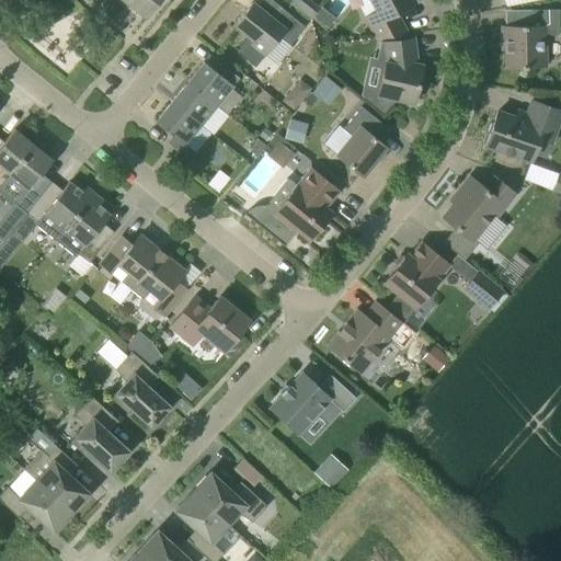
[(129,0),(127,3),(146,19),(160,0),(129,0)]
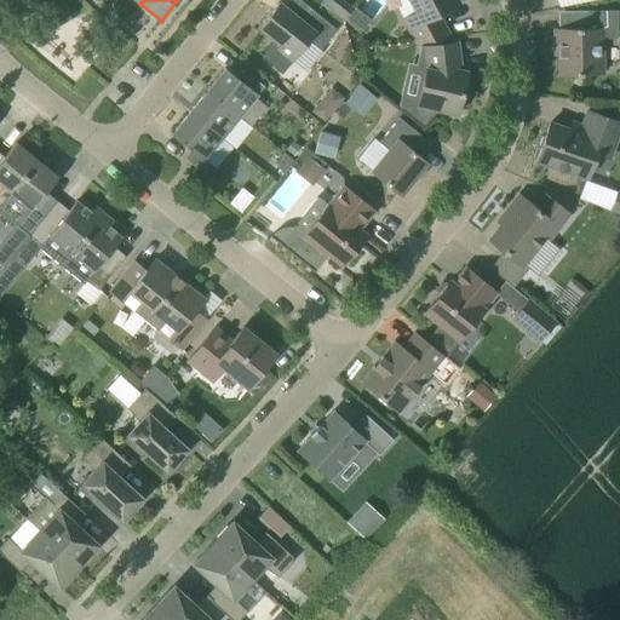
[(338,0),(320,0),(319,3),(342,22),(351,10),(338,0)]
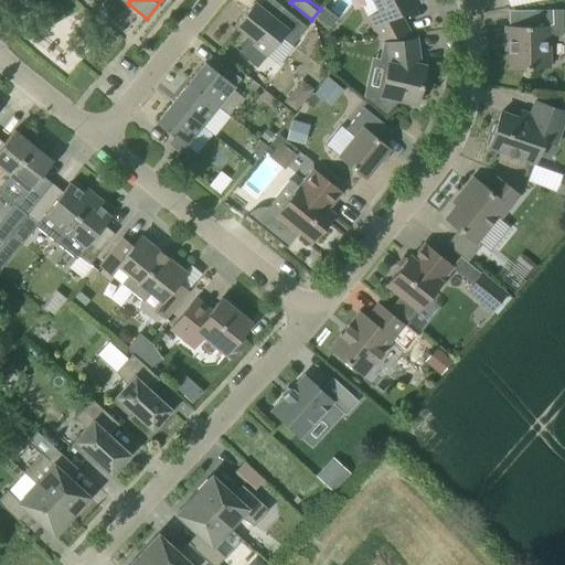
[(373,0),(379,11),(368,18),(379,39),(409,34),(398,13),(417,3),(416,0),(373,0)]
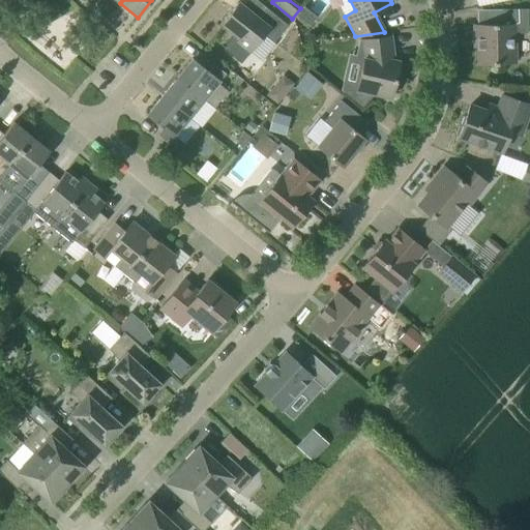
[(237,2),(221,24),(238,38),(236,41),(251,53),(264,35),(273,43),(288,26),(266,8),(258,19),(237,2)]
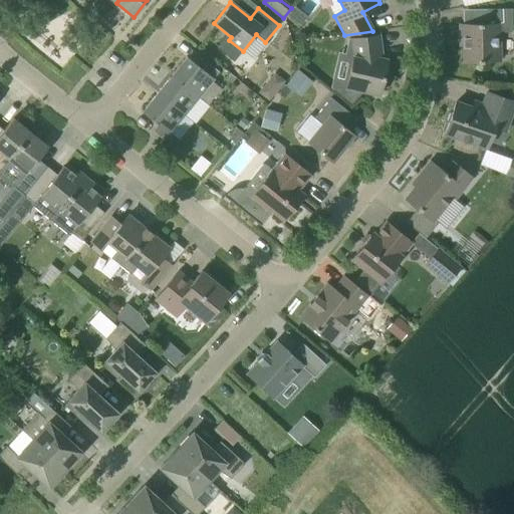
[(512,9),(486,9),(487,23),(460,24),(460,39),(463,39),(463,62),(499,62),(499,32),(512,32),(512,9)]
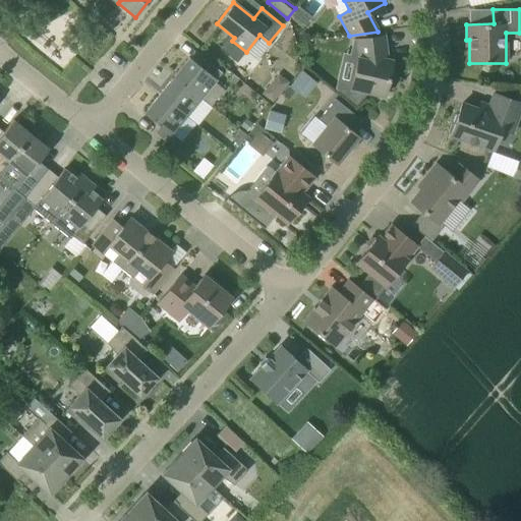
[(346,88),(337,91),(356,106),(366,93),(384,97),(392,60),(387,59),(384,36),(355,40),(358,57),(357,57),(350,88),(346,88)]
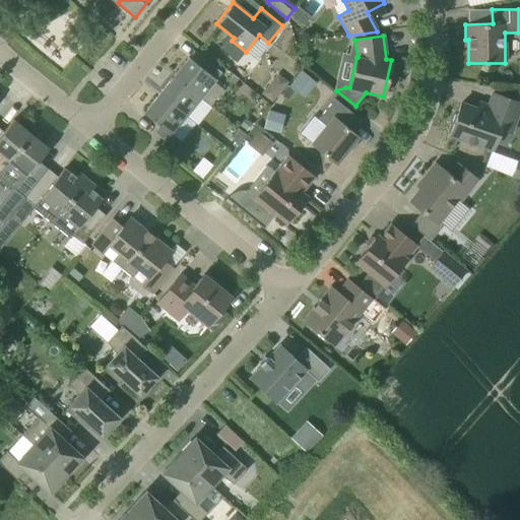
[(174,76),(201,98),(221,73),(210,64),(204,70),(189,57),(174,76)]
